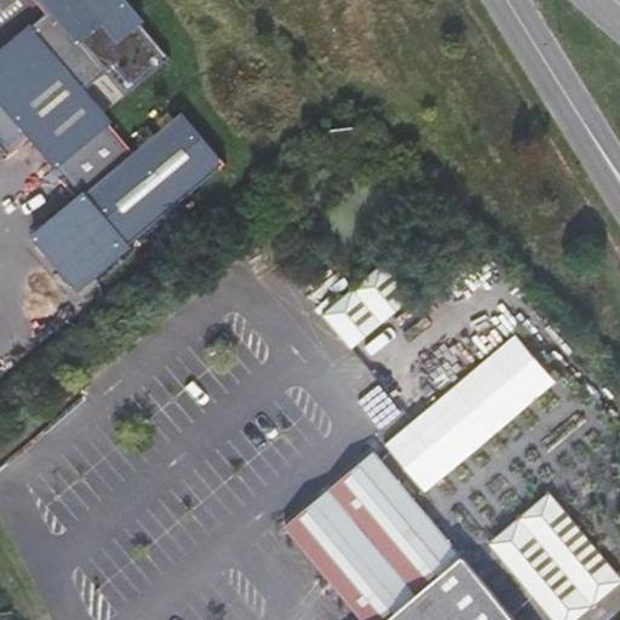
[(189,194),(227,161),(182,110),(133,151),(101,113),(81,92),(105,72),(125,95),(170,56),(120,0),(44,0),(50,6),(44,11),(45,13),(13,40),(32,61),(18,72),(0,52),(0,147),(6,155),(30,135),(82,195),(34,237),(79,290),(189,194)]
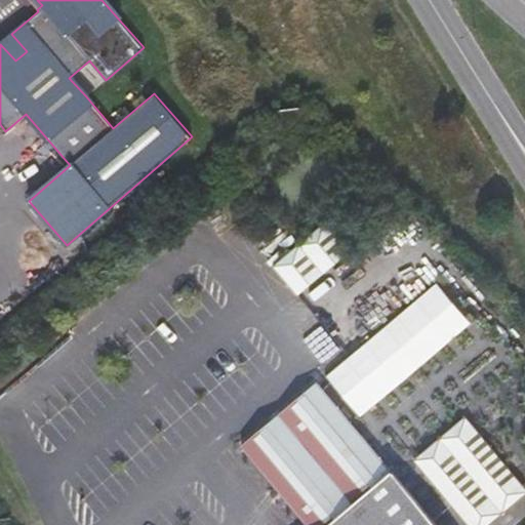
[(28,0),(37,9),(42,5),(37,0),(28,0)]
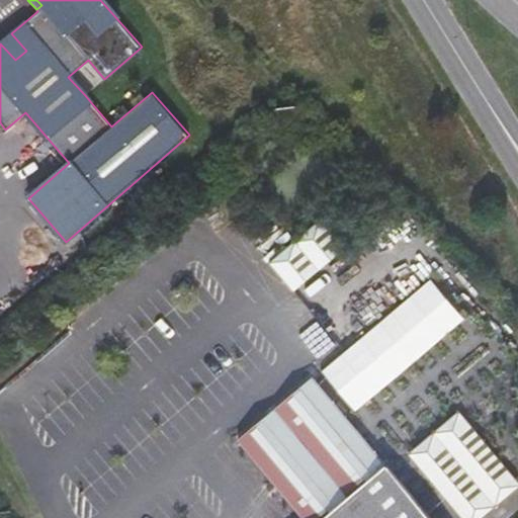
[(11,33),(0,44),(15,60),(26,51),(11,33)]
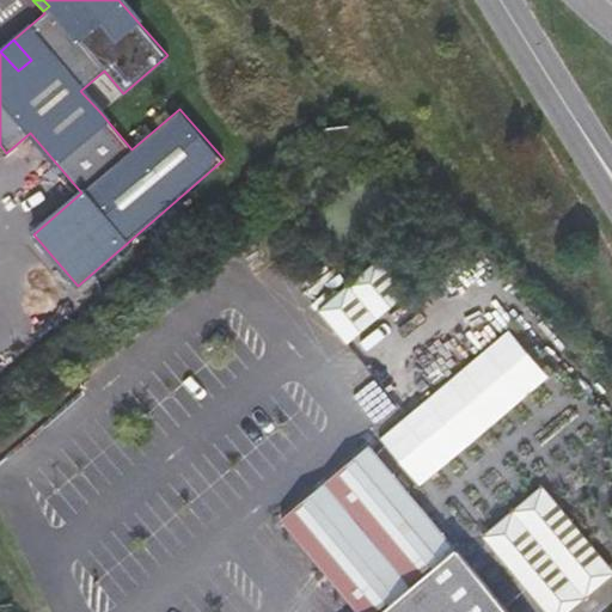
[(347,341),(408,299),(381,261),(320,304),(347,341)]
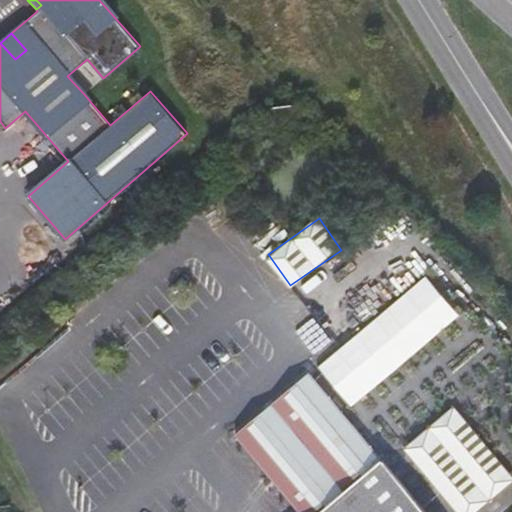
[(294,511),(306,511),(376,454),(309,373),(230,437),(294,511)]
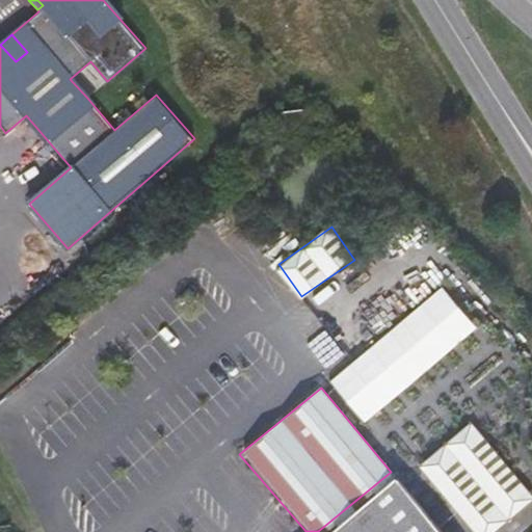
[(531,493),(471,422),(419,466),(475,531),(494,531),(531,500),(531,493)]
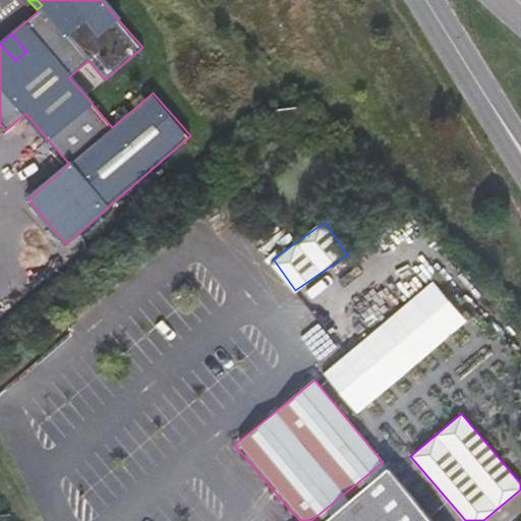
[(465,520),(410,456),(408,453),(389,469),(432,520),(465,520)]
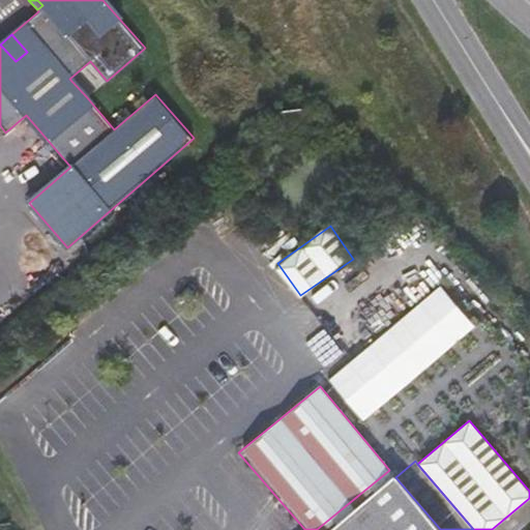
[(440,529),(395,477),(389,470),(317,529),(440,529)]
